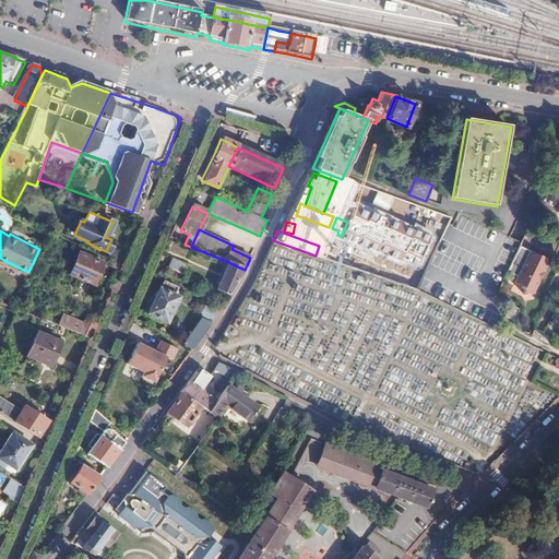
[(337,241),(330,261),(346,266),(353,249),(337,241)]
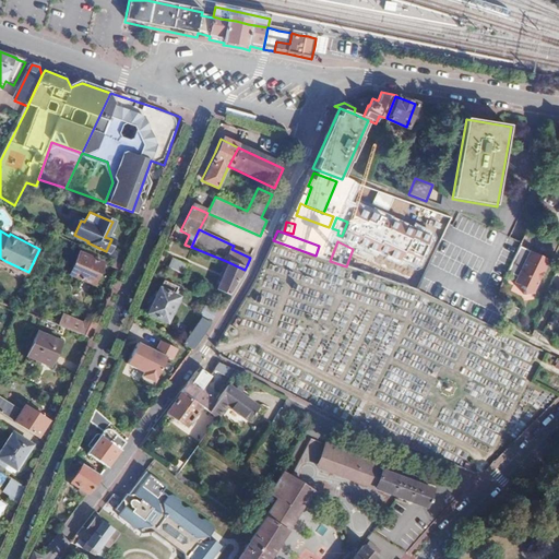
[(549,260),(520,246),(508,272),(520,277),(518,284),(525,287),(525,295),(533,295),(536,287),(534,283),(535,280),(539,282),(539,281),(544,272),(539,270),(542,265),(547,266),(549,260)]
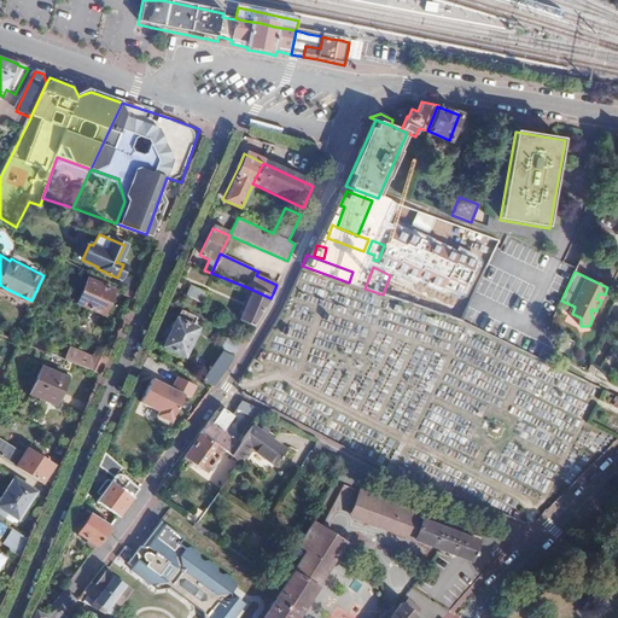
[(135,292),(139,285),(123,278),(120,284),(128,289),(135,292)]
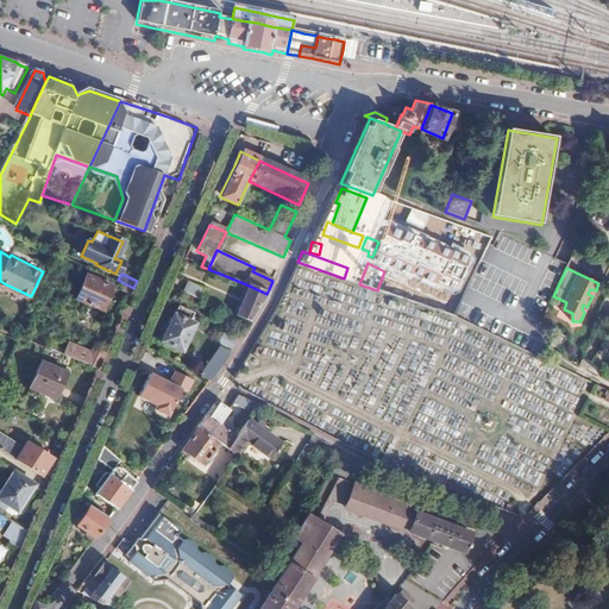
[(111,287),(85,276),(75,299),(100,309),(111,287)]
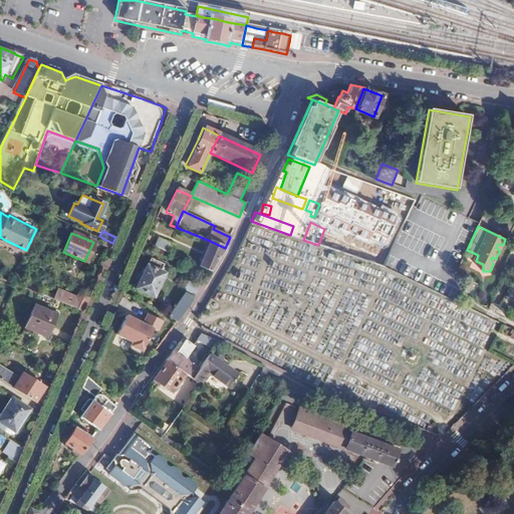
[(158,238),(154,246),(168,252),(171,244),(158,238)]
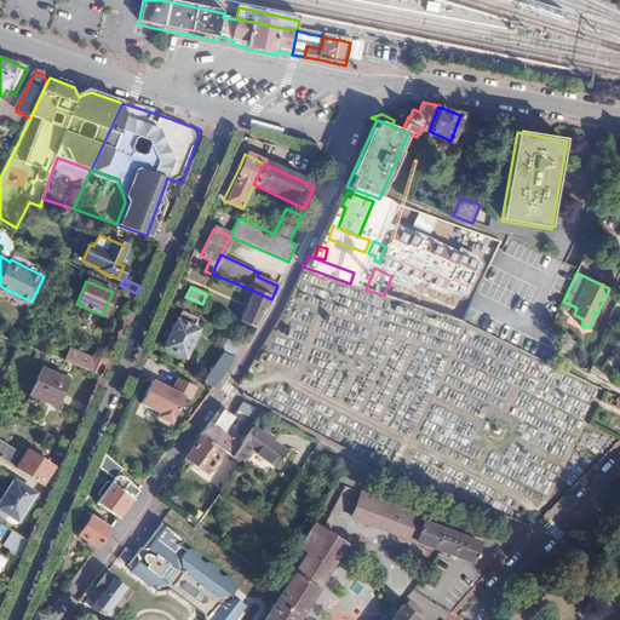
[(133,299),(136,293),(128,290),(125,296),(133,299)]
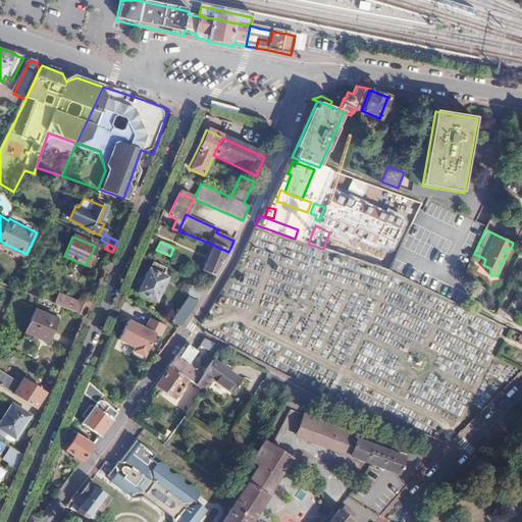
[(201,270),(213,275),(228,252),(211,244),(201,270)]
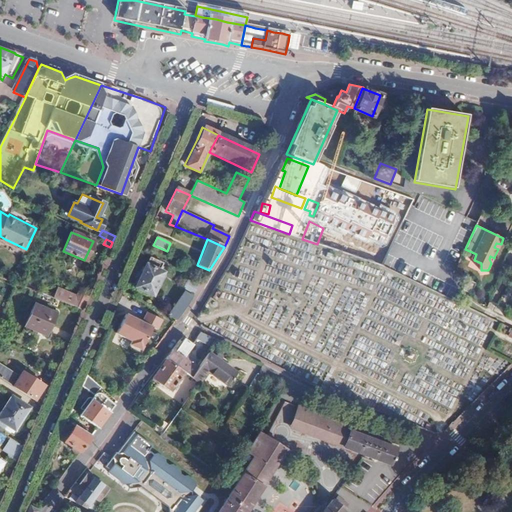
[(148,257),(134,288),(153,296),(163,273),(159,271),(163,263),(148,257)]
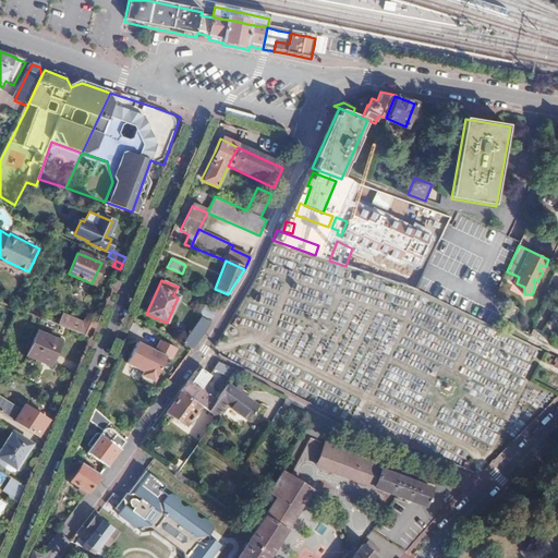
[(182,344),(190,348),(217,311),(206,304),(201,312),(209,318),(206,322),(201,318),(182,344)]
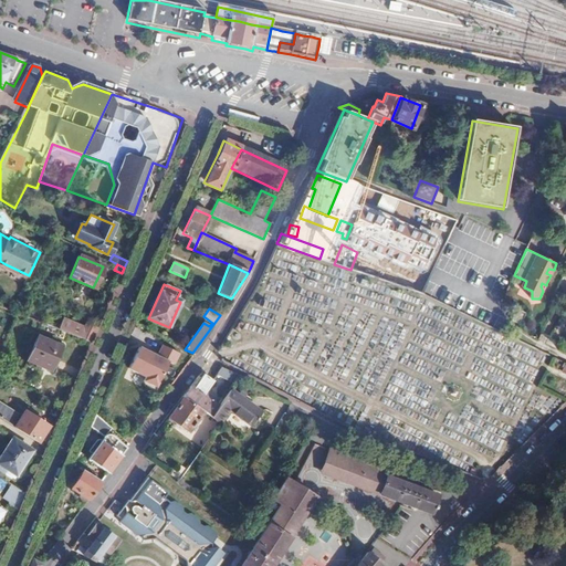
[(521,324),(526,313),(517,308),(512,320),(521,324)]
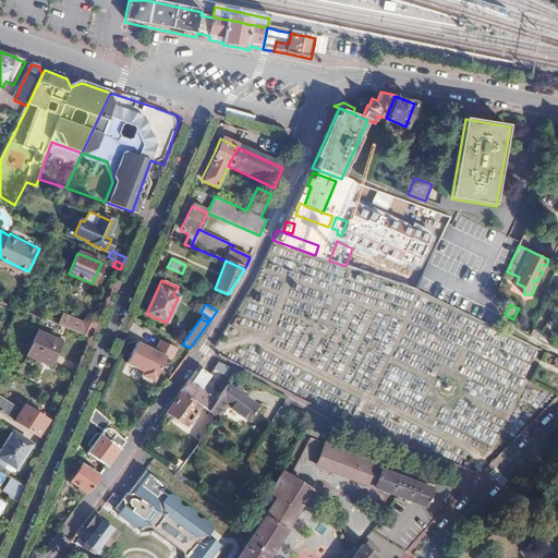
[(59,325),(91,338),(99,318),(91,315),(86,324),(63,314),(59,325)]
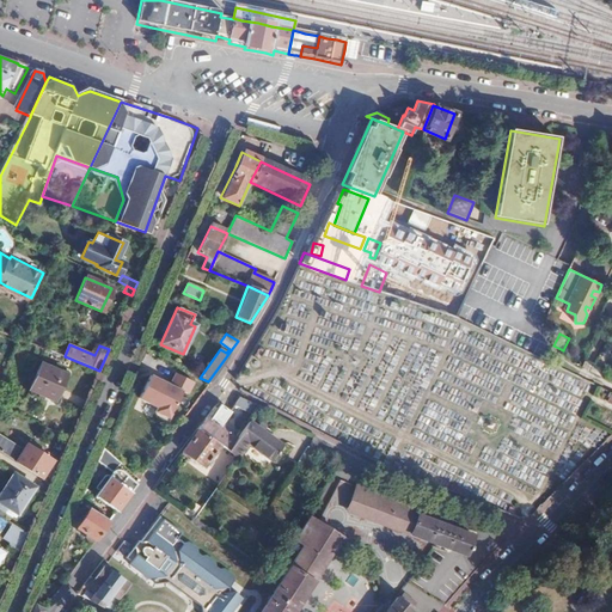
[(65,374),(41,363),(29,389),(54,399),(65,374)]
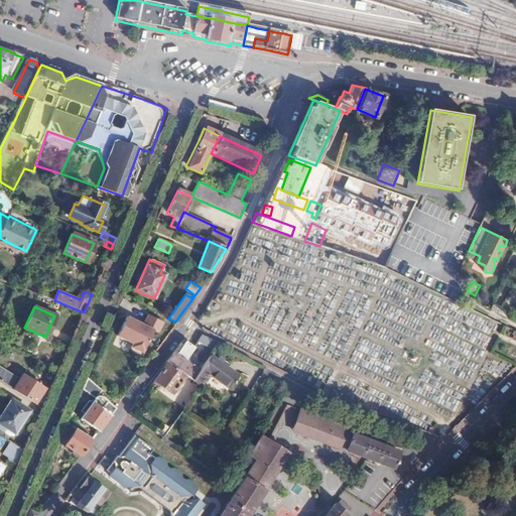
[(158,333),(163,321),(146,313),(142,323),(124,314),(114,339),(143,352),(152,330),(158,333)]
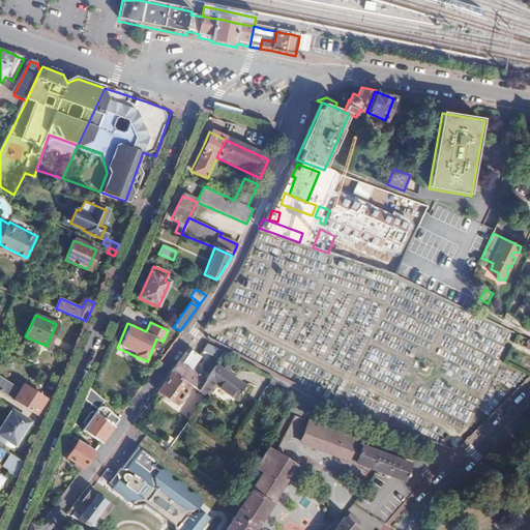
[(221,352),(205,344),(201,350),(217,359),(221,352)]
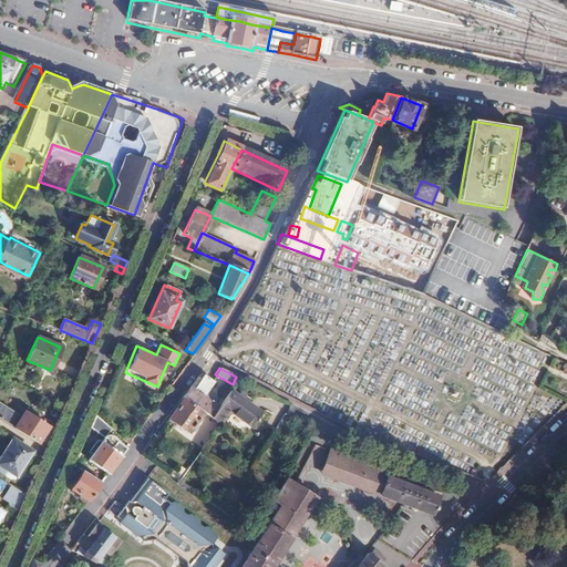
[(184,399),(202,411),(209,416),(217,406),(202,395),(212,381),(202,374),(198,377),(183,398),(184,399)]
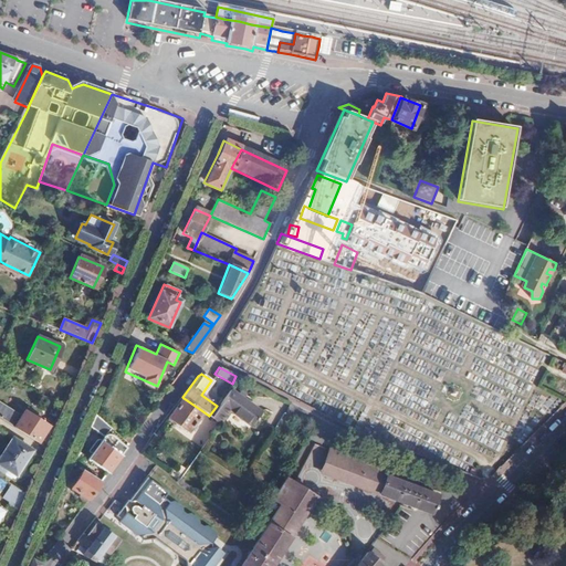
[(209,416),(218,421),(219,422),(228,410),(250,426),(259,411),(228,390),(217,406),(209,416)]
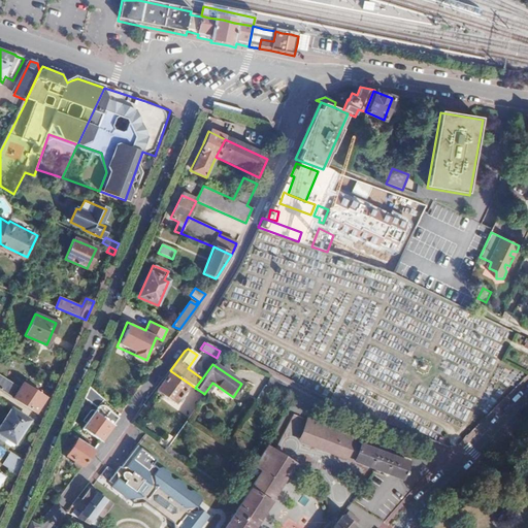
[(171,371),(158,390),(174,401),(188,383),(171,371)]
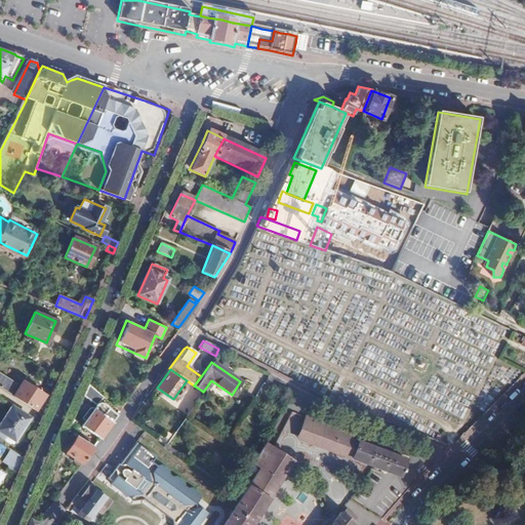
[(0,374),(0,387),(8,393),(13,385),(4,378),(5,377),(0,374)]
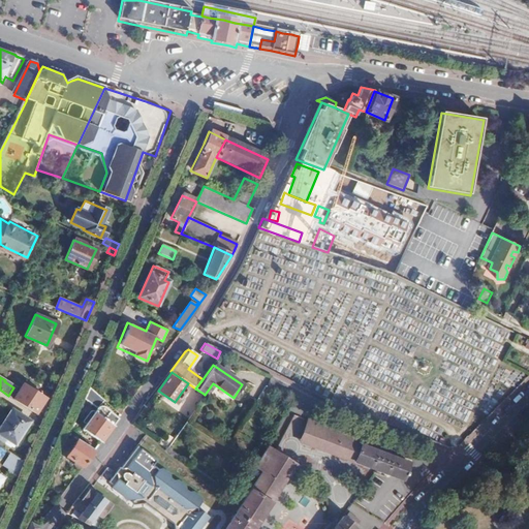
[(43,417),(50,402),(23,384),(13,399),(43,417)]
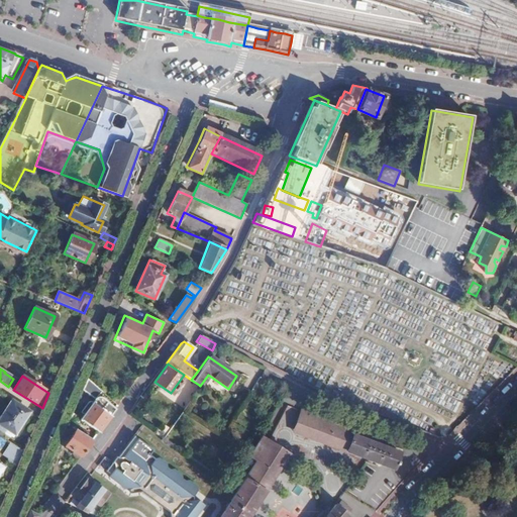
[(85,436),(91,440),(114,408),(98,396),(101,391),(86,380),(81,392),(93,401),(89,406),(83,416),(81,419),(91,427),(85,436)]
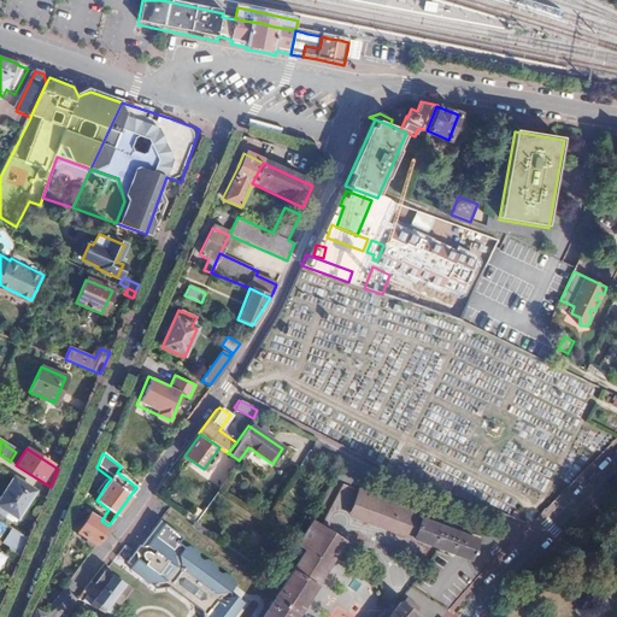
[(210,474),(205,481),(212,486),(217,480),(210,474)]
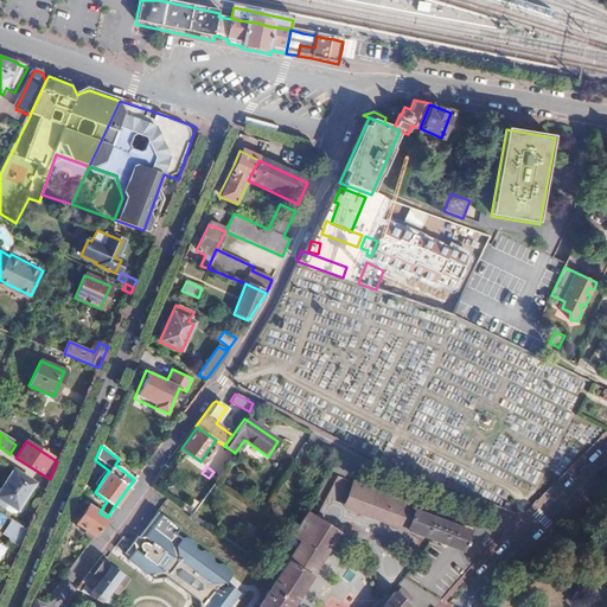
[(34,483),(14,470),(0,491),(0,498),(17,509),(34,483)]
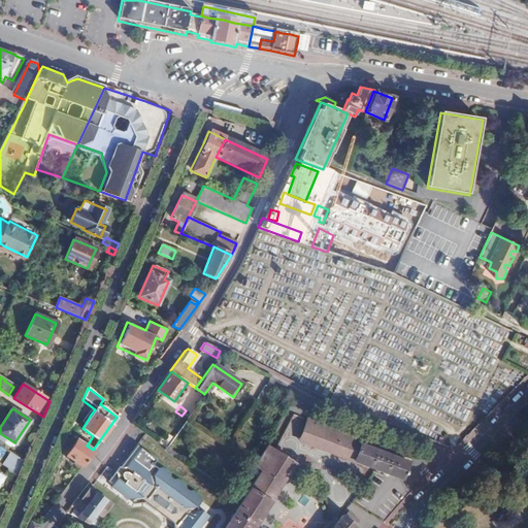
[(85,425),(91,415),(88,413),(81,422),(85,425)]
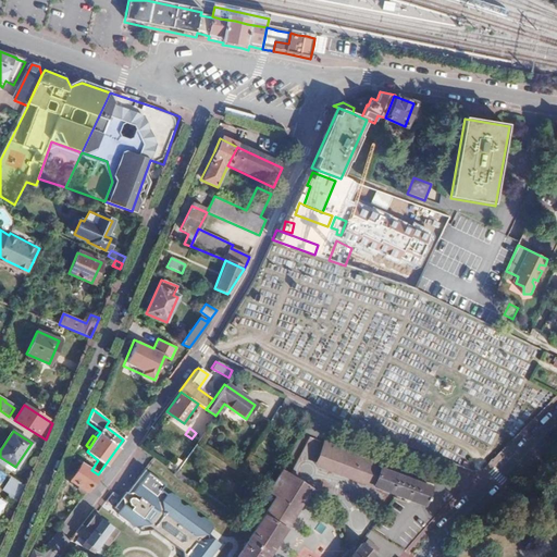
[(298,461),(312,467),(321,442),(307,436),(298,461)]
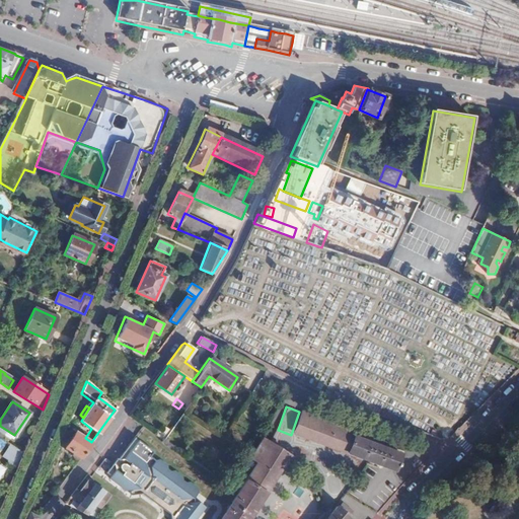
[(301,413),(294,433),(395,469),(401,454),(392,450),(393,446),(301,413)]
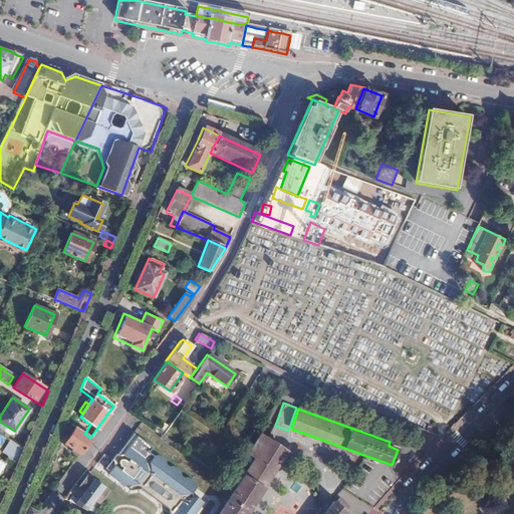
[(62,441),(79,454),(90,438),(84,434),(73,426),(62,441)]
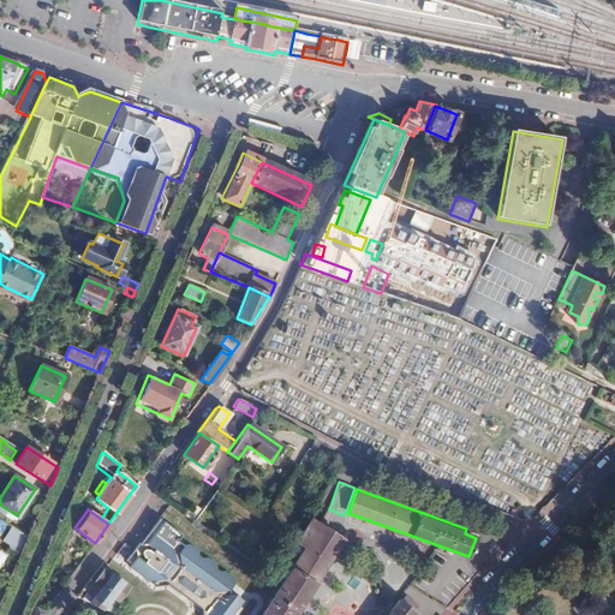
[(293,614),(302,603),(340,541),(309,519),(294,543),(304,549),(272,598),(262,614),(293,614)]
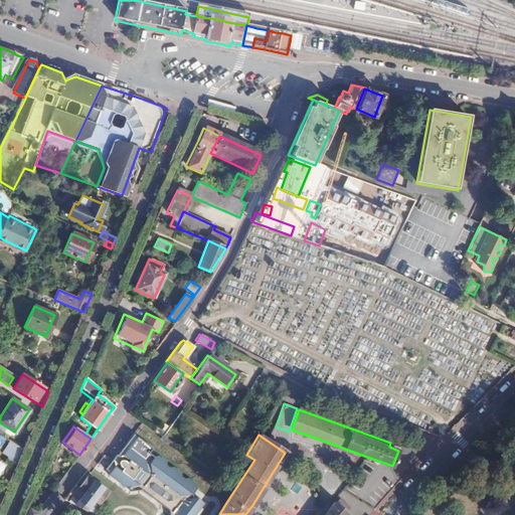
[(18,462),(23,450),(10,441),(3,452),(18,462)]
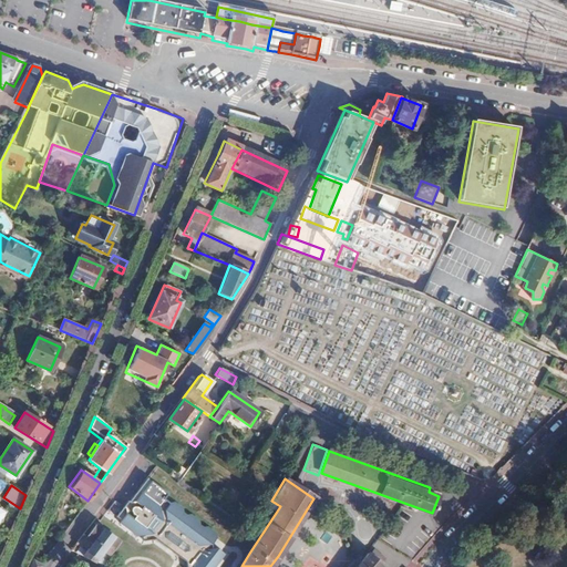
[(154,540),(185,564),(185,566),(214,566),(225,554),(212,544),(215,538),(215,533),(207,527),(203,528),(198,525),(198,519),(192,515),(186,516),(183,514),(182,508),(174,503),(169,504),(163,500),(160,505),(143,493),(136,502),(131,503),(127,502),(123,507),(126,509),(126,515),(120,524),(136,536),(142,535),(144,542),(154,540)]
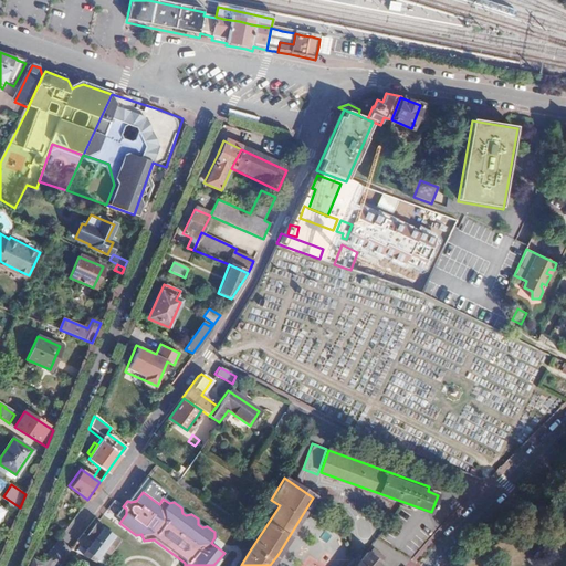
[(82,543),(75,552),(101,564),(117,542),(95,525),(86,537),(92,542),(87,547),(82,543)]
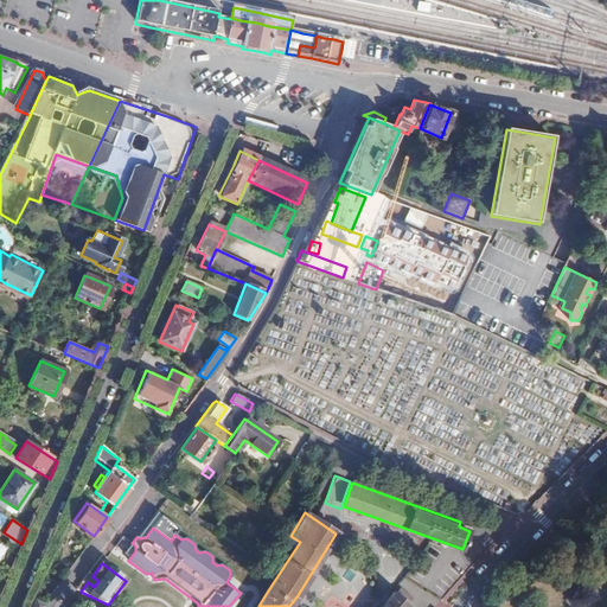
[(400,588),(395,593),(409,605),(414,599),(400,588)]
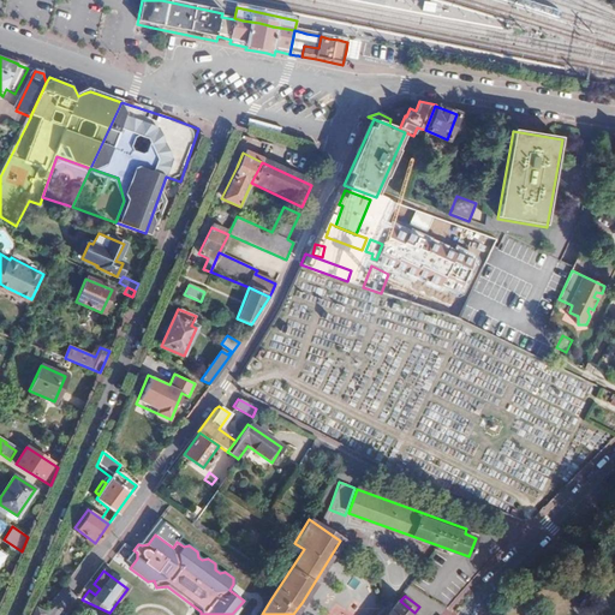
[(413,614),(416,614),(399,599),(390,609),(387,605),(380,614),(413,614)]
